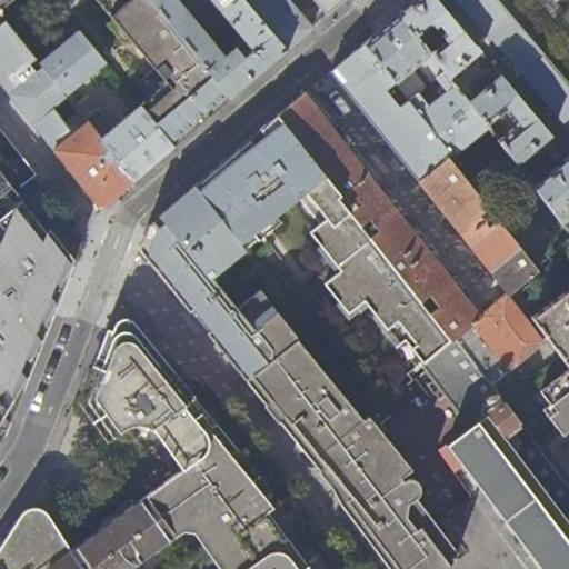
[(98,0),(115,20),(109,23),(126,45),(130,40),(155,70),(138,85),(149,98),(140,106),(172,147),(187,135),(212,113),(229,99),(156,10),(148,0),(0,0),(0,26),(6,22),(0,16),(0,11),(13,0),(98,0)]
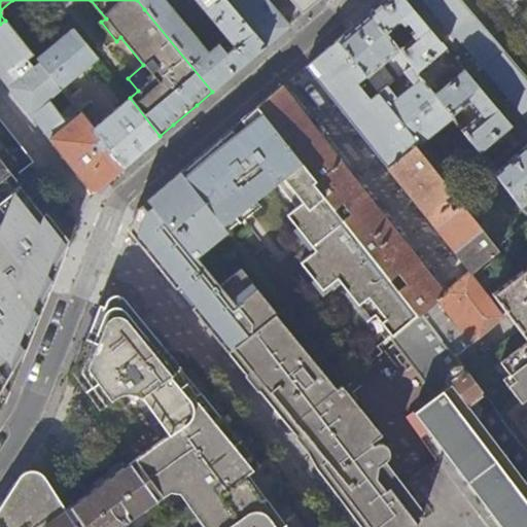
[(154,0),(137,0),(144,9),(154,0)]
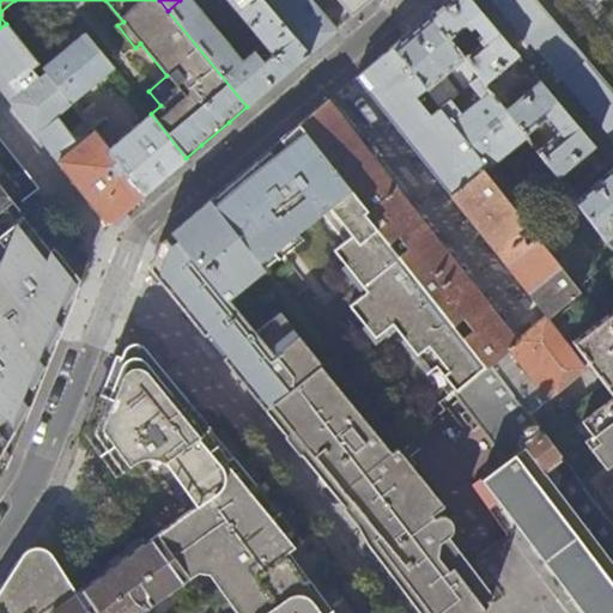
[(238,59),(189,0),(180,0),(168,11),(247,107),(279,79),(308,54),(261,0),(228,0),(271,50),(260,60),(252,49),(238,59)]
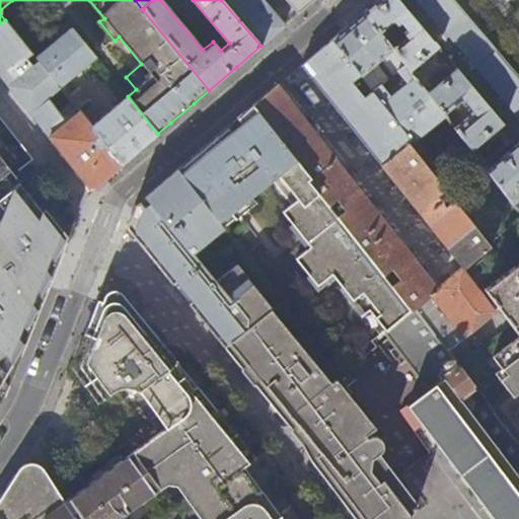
[(265,3),(262,0),(221,0),(261,46),(274,34),(284,26),(265,3)]
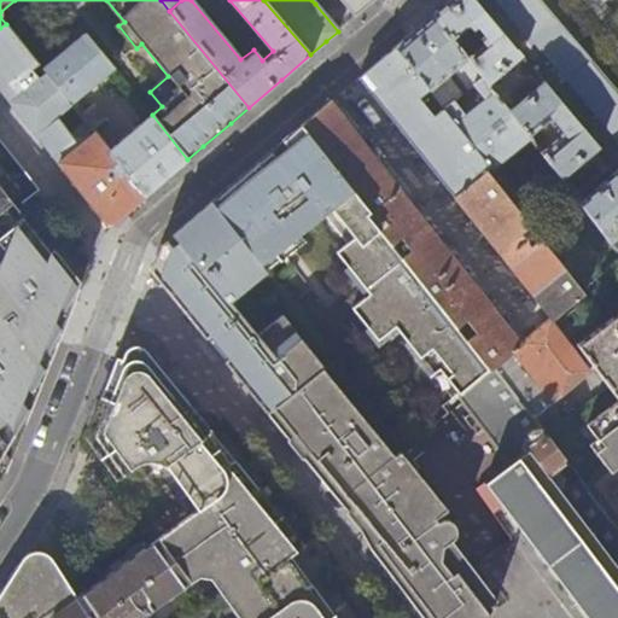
[(339,0),(355,17),(362,10),(374,0),(339,0)]
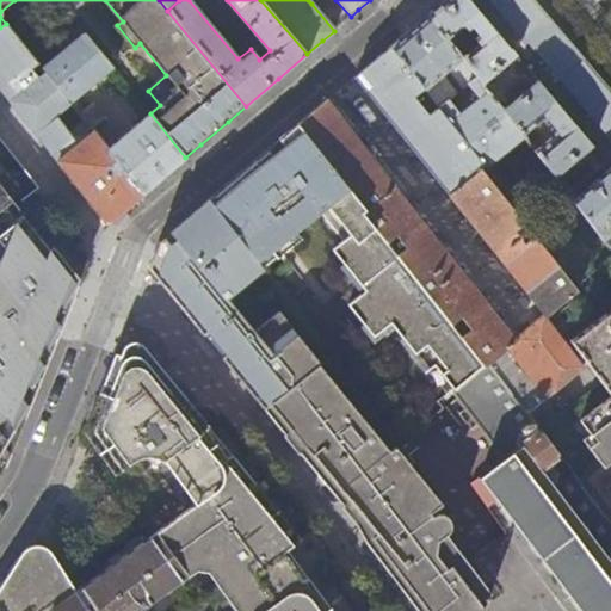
[(443,0),(439,4),(427,13),(483,84),(516,55),(469,0),(443,0)]
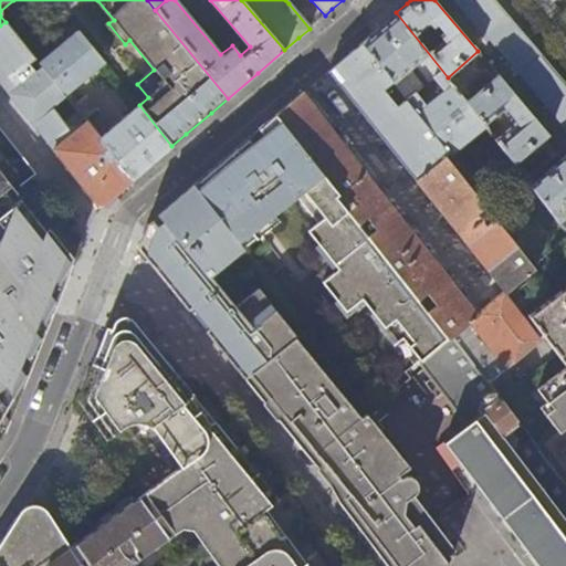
[(484,124),(467,102),(448,77),(396,12),(377,28),(360,42),(392,81),(405,96),(450,153),(452,154),(485,126),(484,124)]
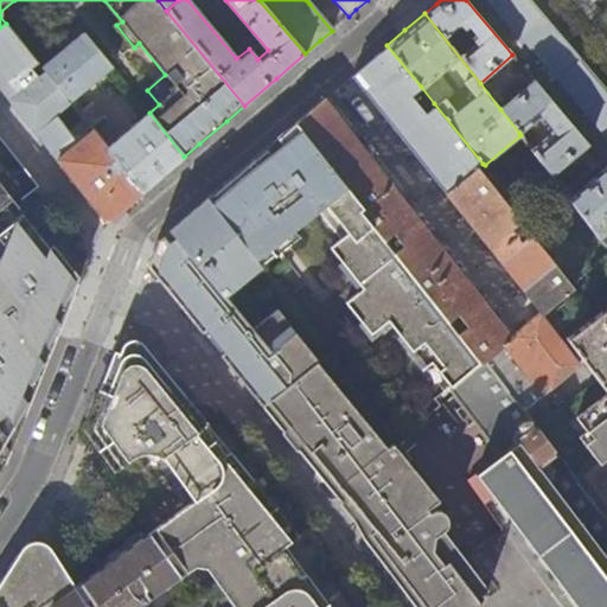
[(113,68),(75,21),(71,25),(80,36),(40,68),(45,72),(69,103),(91,131),(141,193),(164,174),(184,157),(149,113),(126,84),(119,91),(141,119),(119,138),(83,93),(113,68)]
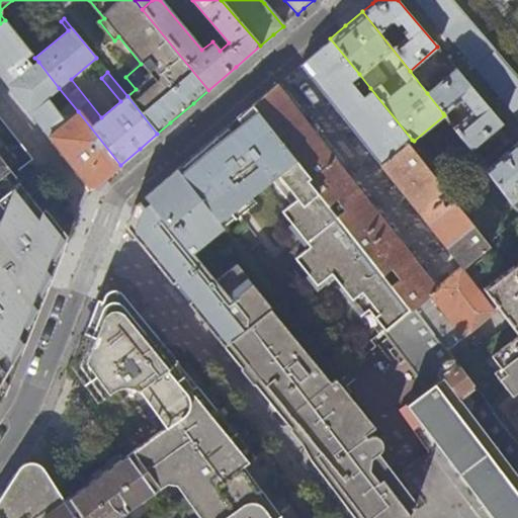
[(26,58),(31,54),(5,20),(0,23),(0,75),(3,80),(63,155),(90,190),(101,181),(120,165),(78,111),(65,122),(47,99),(59,88),(38,62),(33,66),(31,61),(26,58)]
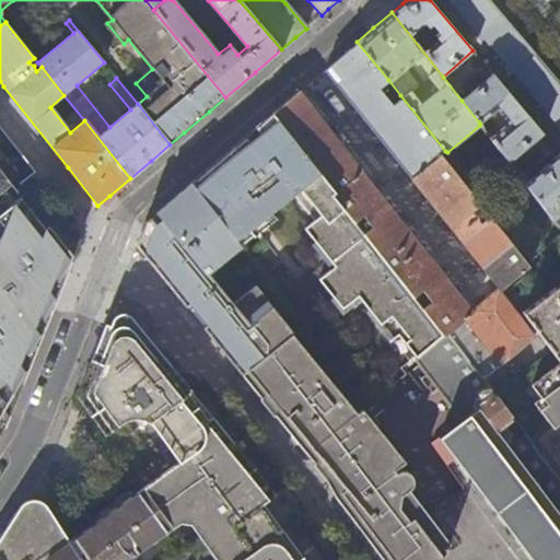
[(357,42),(325,69),(411,178),(440,155),(445,151),(400,95),(393,101),(381,85),(388,80),(357,42)]
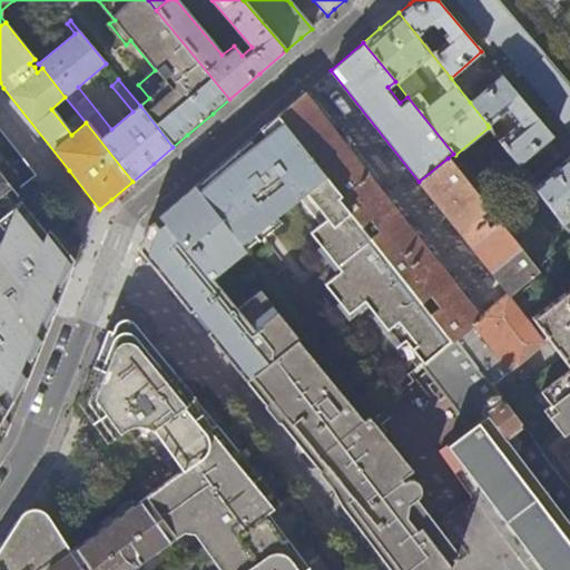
[(544,55),(522,74),(534,88),(566,125),(569,120),(569,85),(557,70),(544,55)]
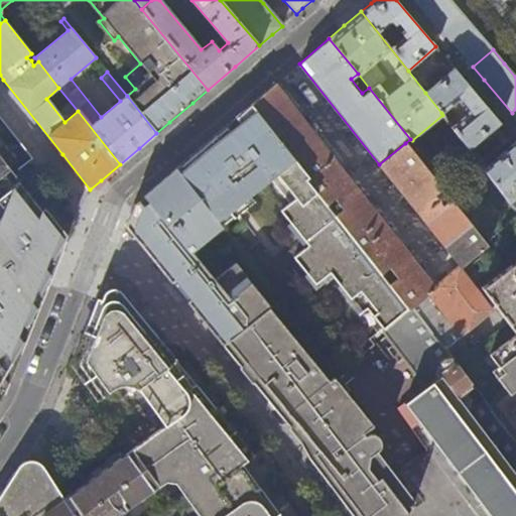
[(425,93),(441,113),(458,101),(461,104),(464,101),(467,105),(465,108),(468,113),(452,126),(469,148),(498,122),(455,70),(425,93)]
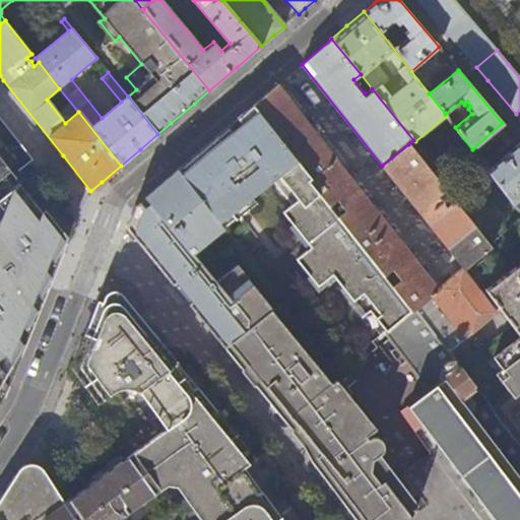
[(336,158),(278,85),(254,106),(311,179),(336,158)]
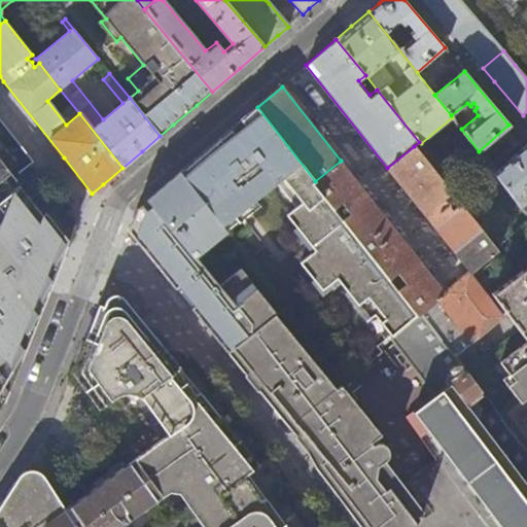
[(315,181),(257,107),(235,126),(218,140),(261,196),(279,181),(304,212),(294,220),(318,249),(310,256),(331,284),(340,278),(372,318),(377,314),(393,335),(419,314),(399,288),(391,278),(344,218),(336,208),(315,181)]
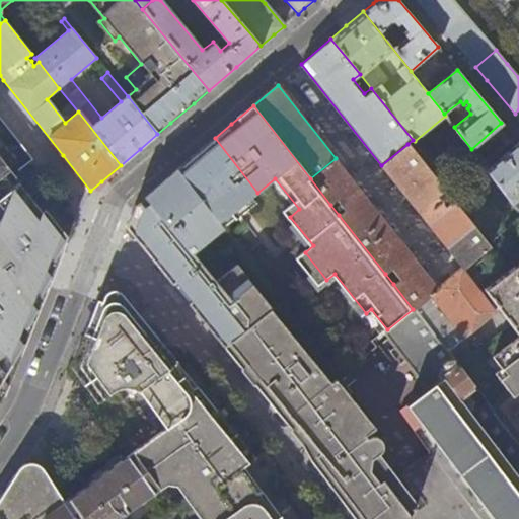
[(257,193),(215,138),(190,159),(176,170),(222,228),(223,229),(258,202),(254,195),(257,193)]
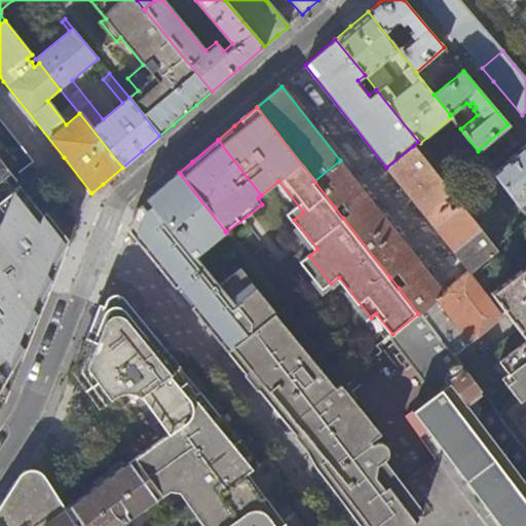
[(525,145),(493,171),(525,212),(525,145)]
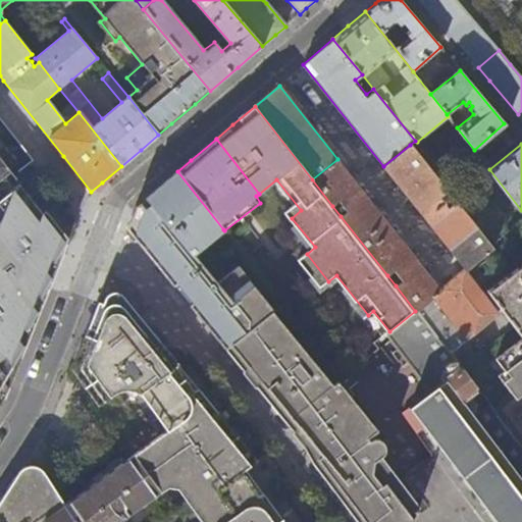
[(447,192),(410,145),(383,166),(465,269),(491,248),(456,202),(449,208),(439,197),(447,192)]
